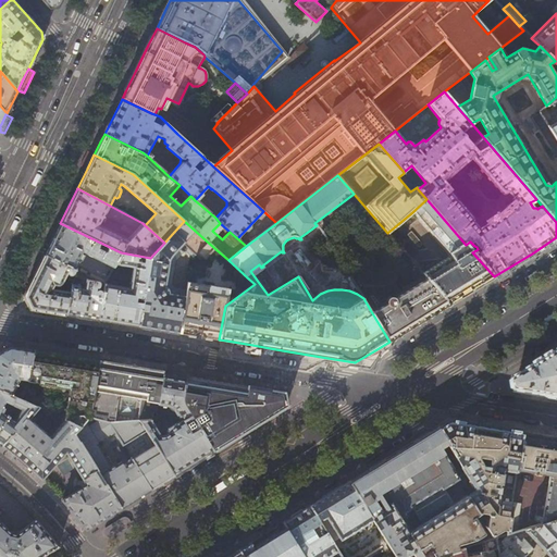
[(426,199),(412,212),(449,257),(422,273),(426,279),(449,304),(470,292),(494,276),(472,252),(466,245),(426,199)]
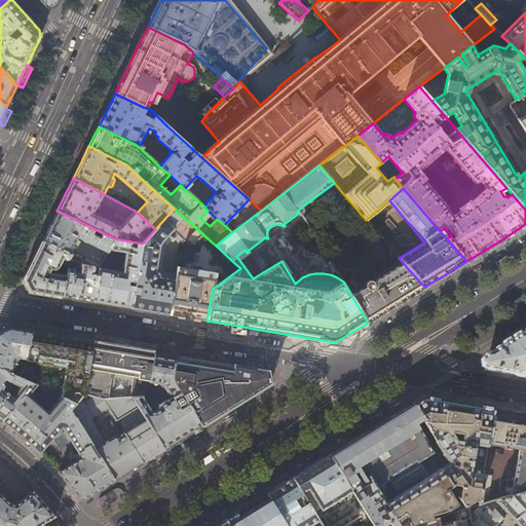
[(174,209),(155,229),(142,243),(130,308),(149,311),(170,314),(175,279),(159,276),(159,274),(158,273),(157,272),(157,271),(155,270),(159,246),(160,243),(160,242),(161,241),(173,230),(176,233),(176,234),(184,241),(184,240),(191,247),(202,234),(174,209)]
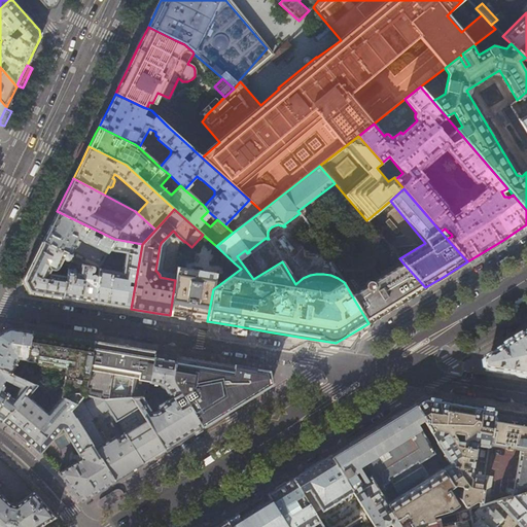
[(107,252),(114,239),(57,211),(50,225),(42,241),(73,256),(74,256),(76,253),(72,251),(78,239),(107,252)]
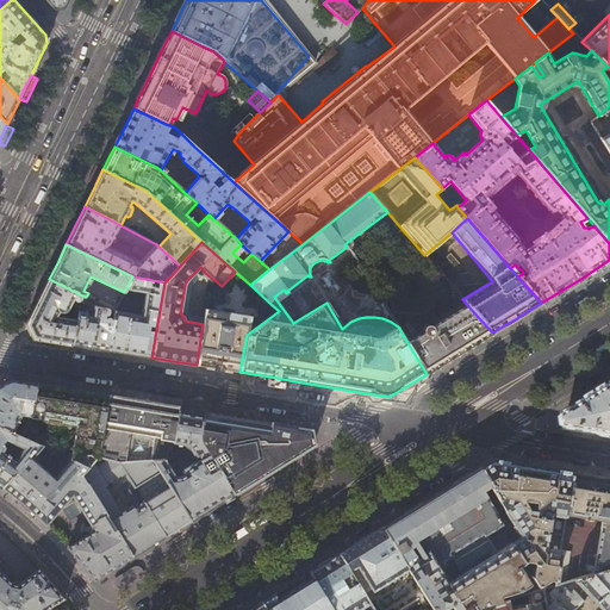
[(271,304),(250,285),(235,272),(222,286),(206,303),(203,324),(197,365),(206,367),(213,368),(217,366),(221,366),(223,369),(240,372),(247,335),(279,311),(271,304)]
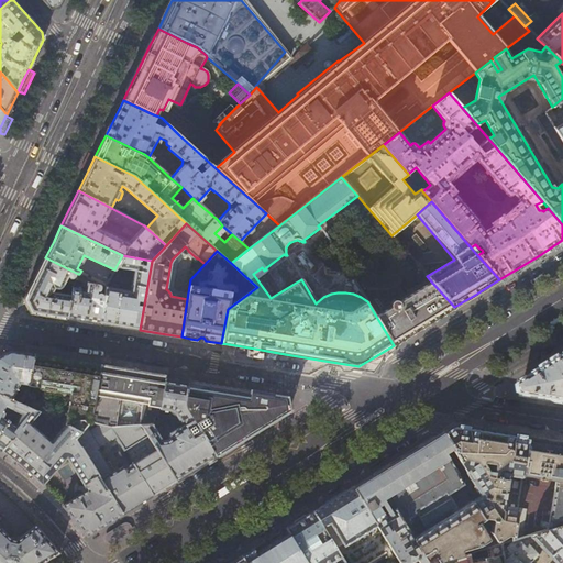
[(140,330),(152,261),(122,255),(114,269),(110,277),(116,276),(120,268),(133,271),(130,290),(106,286),(99,323),(119,327),(140,330)]
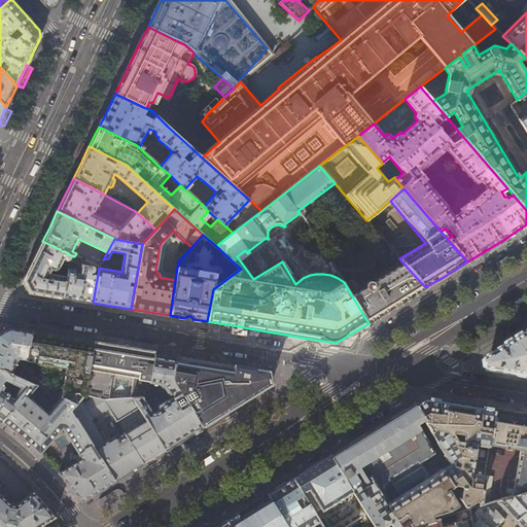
[(71,261),(73,256),(42,241),(31,265),(23,280),(29,292),(46,294),(62,297),(66,276),(58,275),(58,273),(55,272),(55,271),(57,270),(58,269),(63,257),(64,258),(66,260),(70,262),(71,261)]
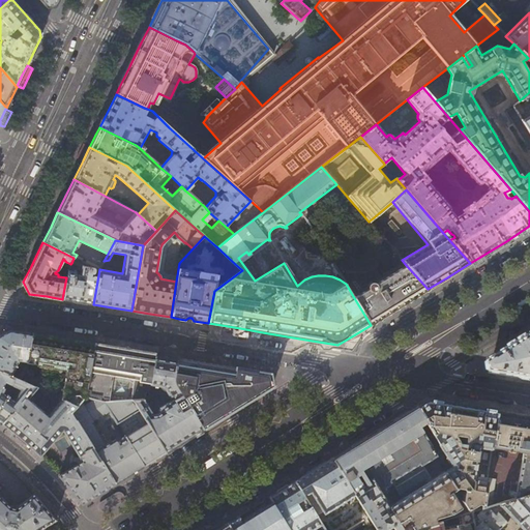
[(93,267),(75,258),(74,258),(71,263),(81,266),(80,274),(75,273),(76,271),(68,270),(67,270),(66,277),(62,299),(77,301),(93,304),(99,269),(97,268),(95,275),(94,274),(93,274),(92,275),(91,276),(91,273),(92,273),(93,273),(93,272),(94,271),(94,270),(94,269),(94,268),(93,267)]
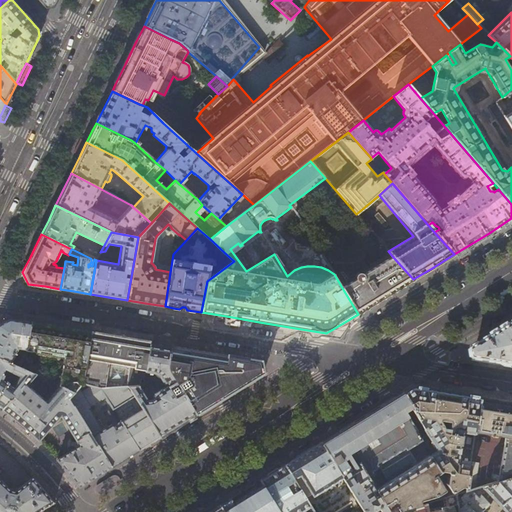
[(382,299),(413,279),(392,256),(363,273),(361,273),(360,272),(358,272),(357,273),(356,273),(355,275),(355,276),(354,277),(354,278),(341,286),(358,314),(382,299)]
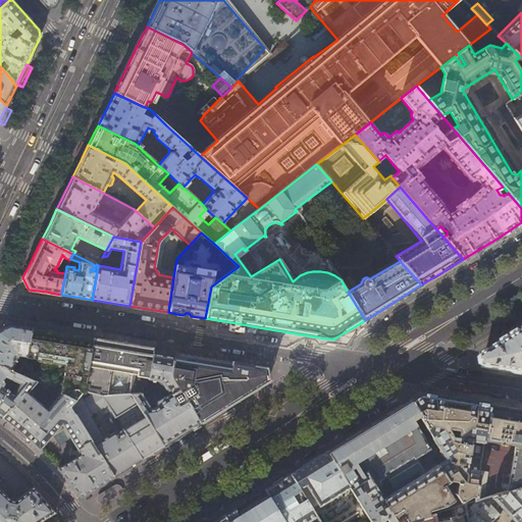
[(0,328),(0,366),(10,371),(17,356),(25,357),(28,354),(32,328),(18,326),(8,325),(0,328)]
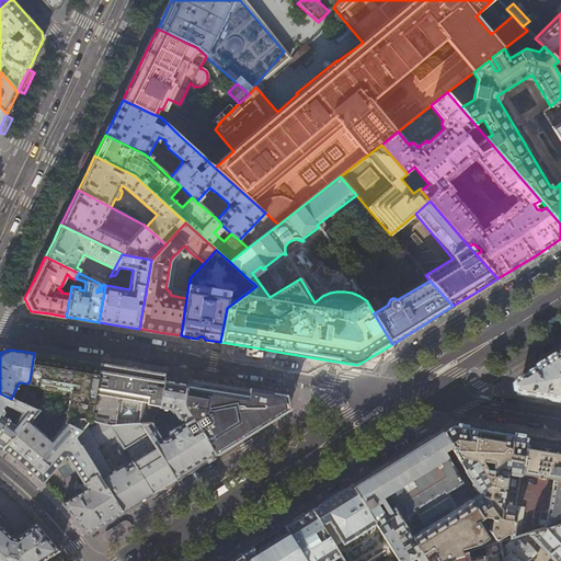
[(87,489),(63,504),(87,534),(105,522),(122,512),(75,436),(89,421),(99,364),(80,361),(54,356),(34,353),(30,380),(27,384),(19,402),(34,410),(49,416),(49,415),(58,420),(58,421),(65,424),(50,441),(34,426),(36,423),(29,416),(2,448),(12,457),(22,465),(27,470),(42,483),(66,455),(87,489)]
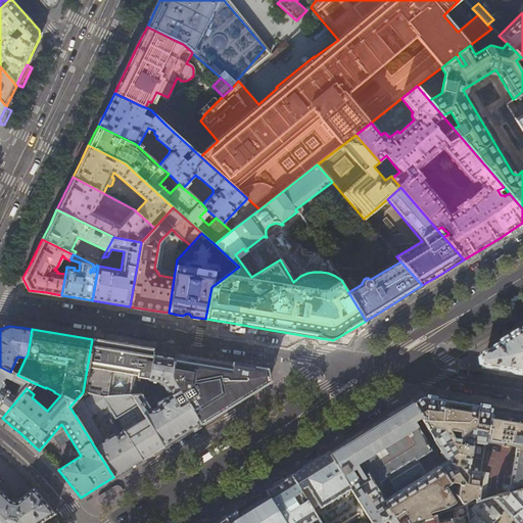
[(522,331),(486,353),(489,367),(522,372),(522,331)]
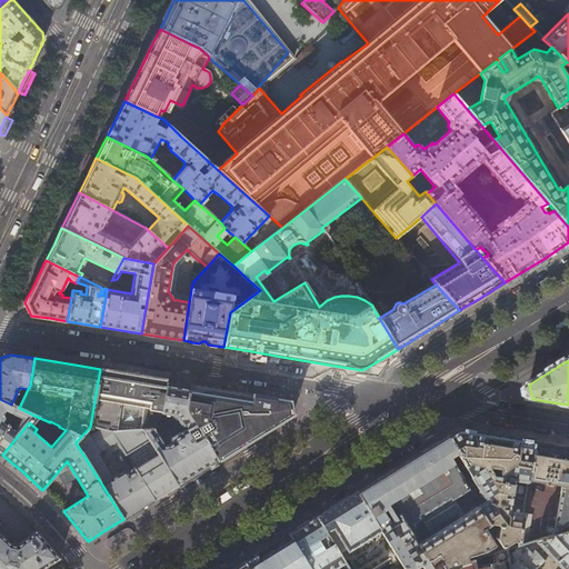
[(131,375),(100,369),(90,427),(110,432),(142,430),(153,429),(158,428),(161,412),(167,380),(131,375)]
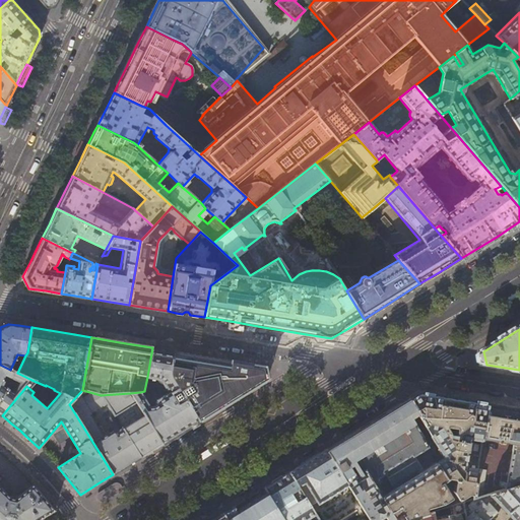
[(164,349),(152,347),(147,377),(155,378),(157,379),(158,380),(160,381),(167,390),(168,390),(169,390),(170,392),(155,401),(154,401),(154,402),(149,405),(147,405),(147,404),(140,392),(130,393),(161,444),(178,434),(198,420),(185,398),(173,379),(172,378),(172,377),(171,376),(171,374),(170,372),(171,371),(171,370),(174,350),(164,349)]
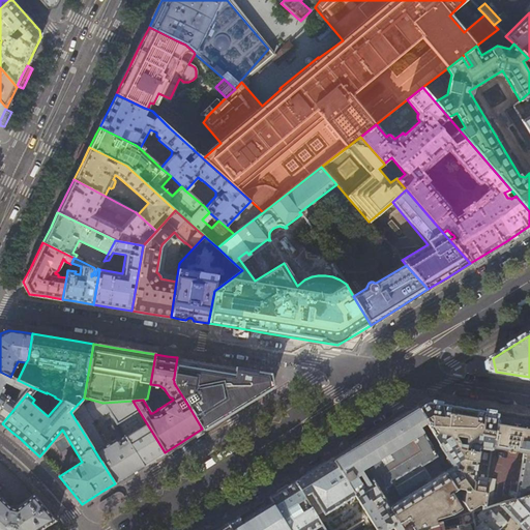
[(206,362),(177,357),(174,377),(174,378),(173,379),(174,381),(174,383),(175,384),(175,385),(176,386),(198,390),(199,399),(188,406),(202,429),(234,409),(272,386),(270,373),(206,362)]
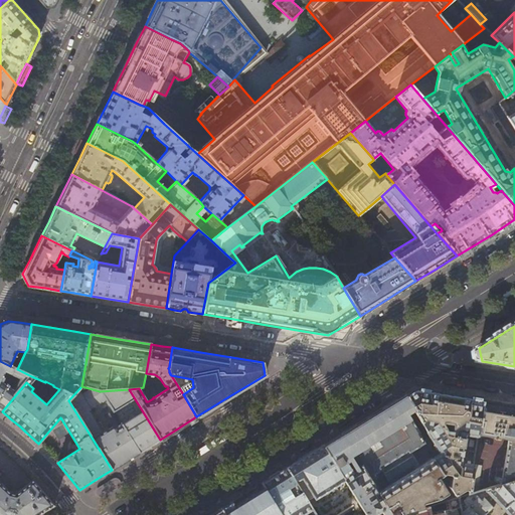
[(0,361),(0,409),(2,411),(26,382),(31,376),(17,369),(10,366),(0,361)]
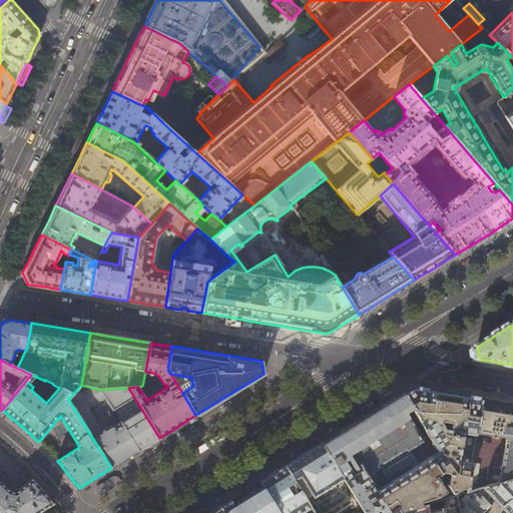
[(99,390),(81,385),(68,399),(111,468),(124,460),(138,451),(121,425),(115,429),(113,426),(111,426),(111,425),(109,426),(110,427),(101,432),(88,410),(105,399),(99,390)]
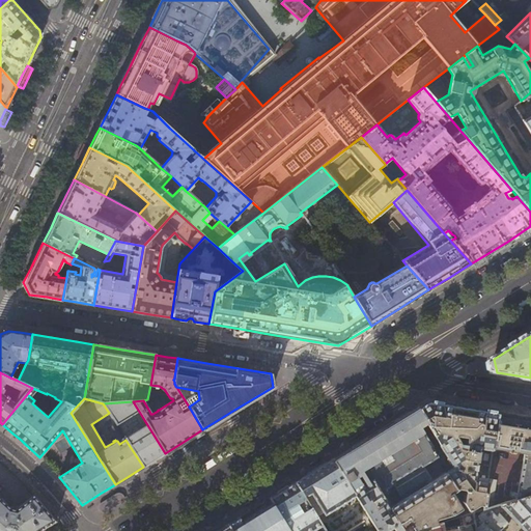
[(428,400),(425,402),(421,404),(417,407),(418,407),(426,422),(428,424),(427,424),(454,468),(445,473),(456,491),(457,490),(466,491),(463,502),(468,510),(478,504),(483,505),(487,477),(475,475),(479,447),(492,450),(492,447),(498,412),(470,407),(428,400)]
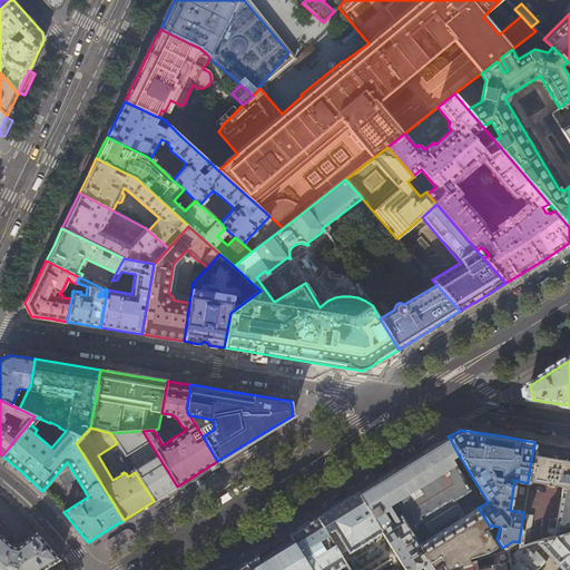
[(143,431),(110,433),(117,443),(135,472),(154,501),(167,493),(177,487),(143,431)]
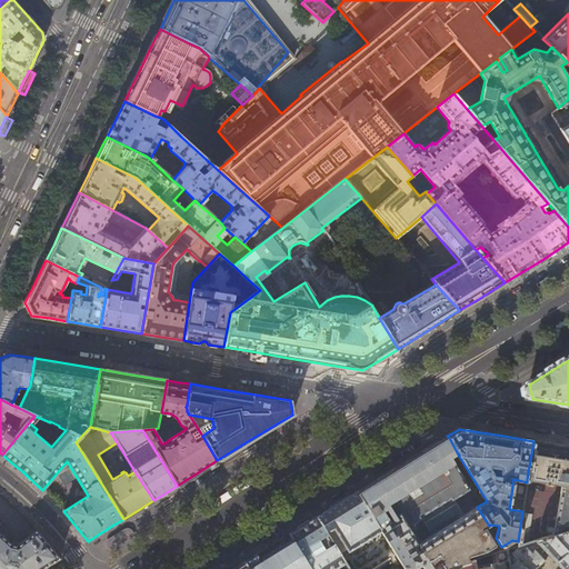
[(357,491),(357,492),(380,530),(405,568),(412,568),(420,565),(422,568),(432,568),(431,567),(438,562),(442,568),(458,565),(468,561),(466,556),(483,550),(492,547),(492,546),(492,545),(492,543),(490,541),(496,538),(489,526),(477,507),(463,516),(452,498),(468,489),(461,478),(450,459),(450,460),(449,458),(457,452),(448,436),(438,441),(399,465),(376,479),(377,480),(363,488),(358,492),(357,491)]
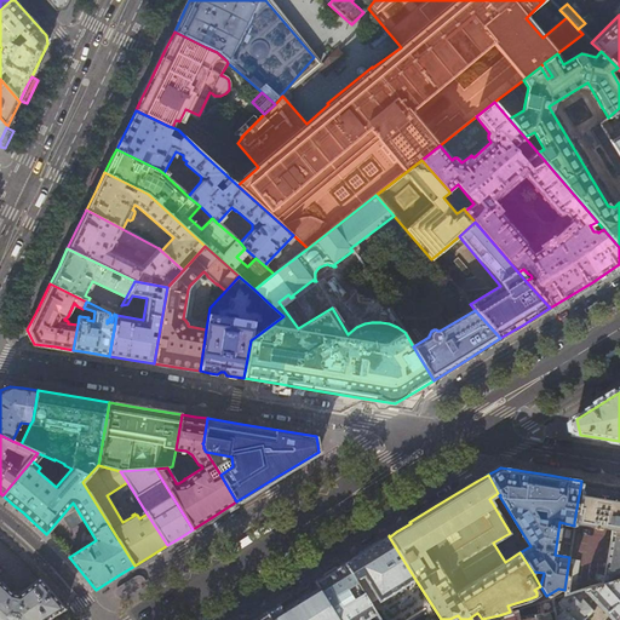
[(619,487),(608,484),(581,481),(574,522),(612,528),(603,583),(618,578),(619,563),(619,487)]
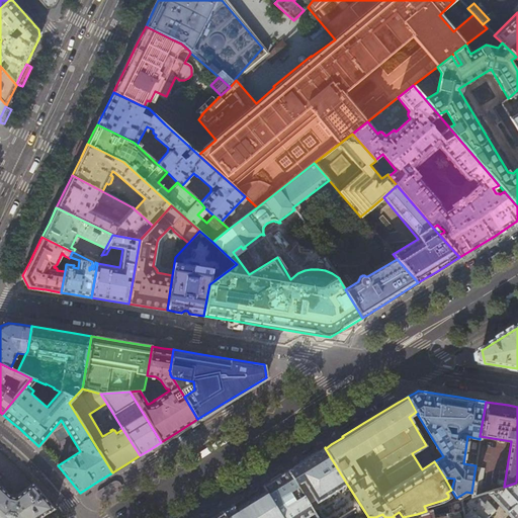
[(346,483),(325,448),(308,458),(287,470),(296,485),(303,481),(316,501),(346,483)]
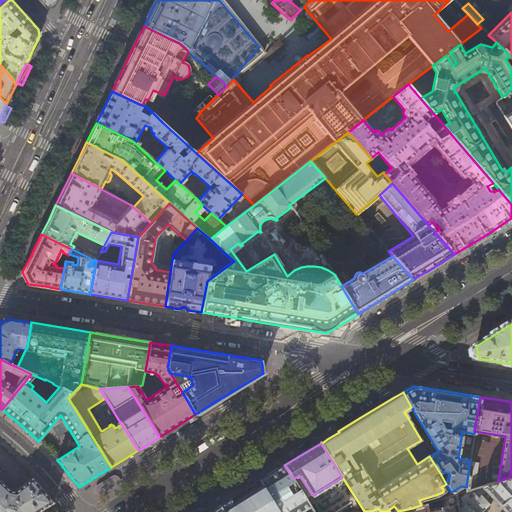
[(471,451),(470,460),(466,487),(465,491),(466,491),(470,489),(474,488),(478,463),(475,462),(476,452),(471,451)]
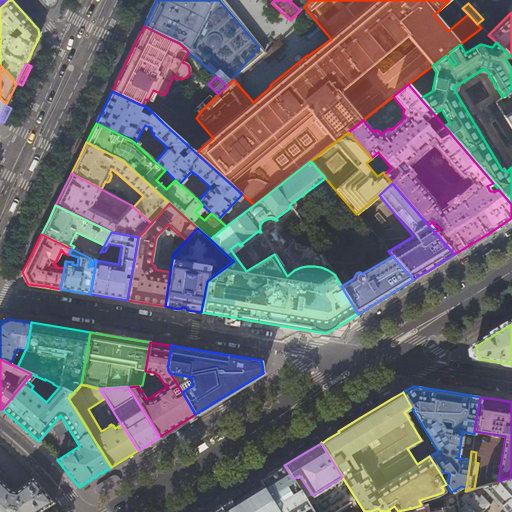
[(260,480),(263,485),(279,511),(297,511),(309,505),(293,479),(284,465),(274,472),(260,480)]
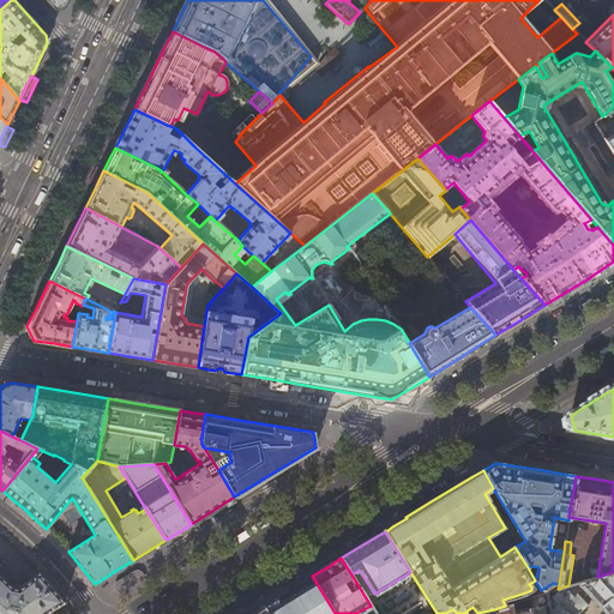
[(136,571),(115,583),(114,585),(114,589),(115,591),(119,594),(121,594),(143,579),(144,577),(143,573),(142,571),(139,570),(136,571)]
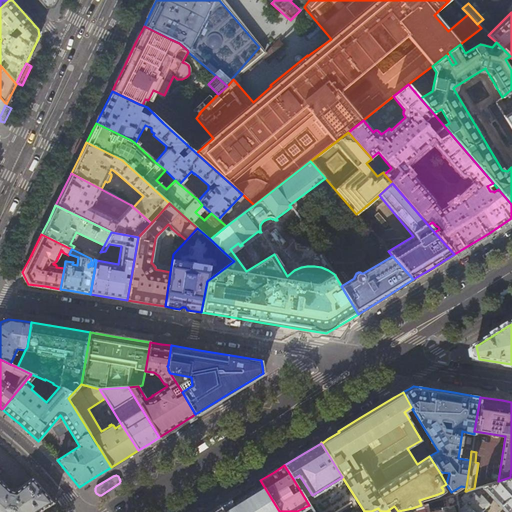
[(511,476),(510,477),(498,481),(496,481),(511,498),(511,476)]
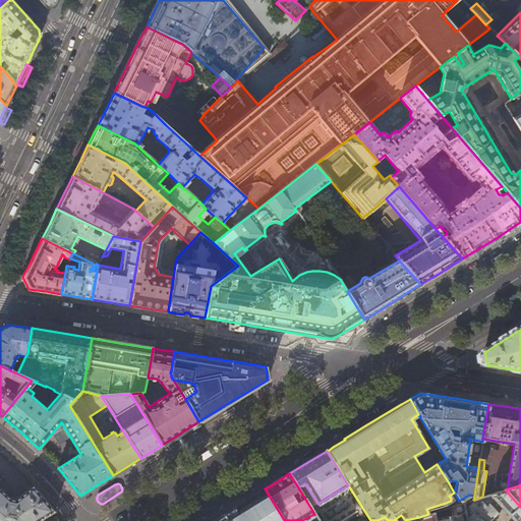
[(0,520),(39,520),(54,512),(43,498),(32,486),(15,500),(10,499),(0,488),(0,520)]
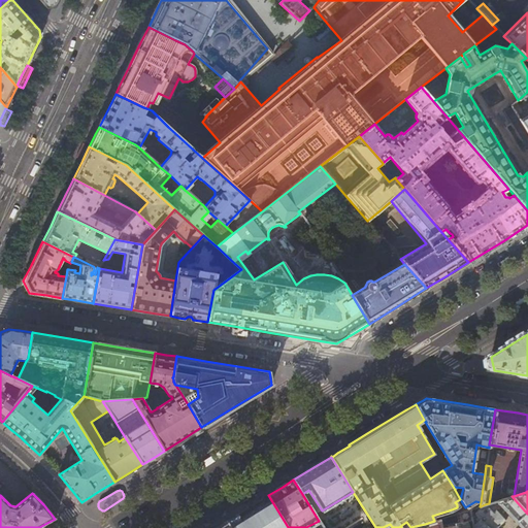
[(527,527),(527,514),(512,496),(496,501),(521,527),(527,527)]
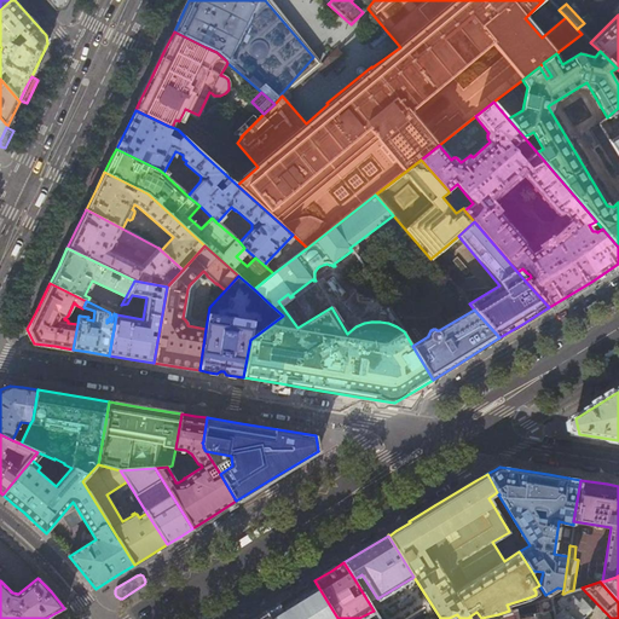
[(293,602),(282,608),(278,603),(273,606),(265,611),(270,618),(337,618),(318,586),(308,591),(293,602)]
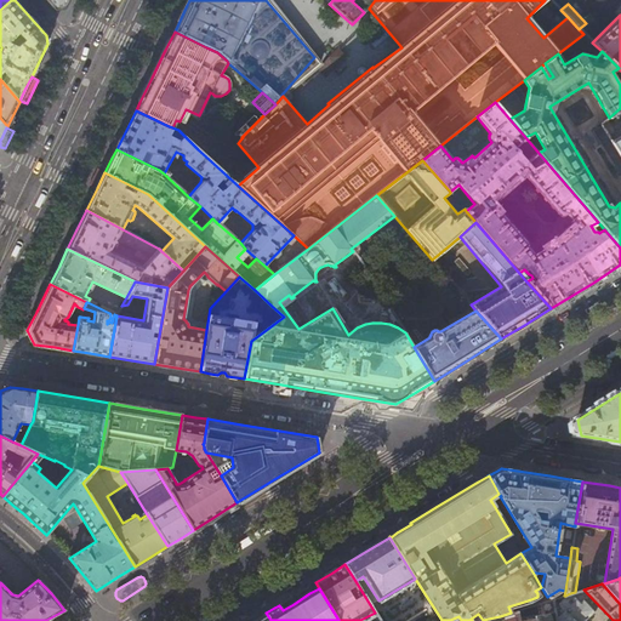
[(570,593),(565,596),(558,603),(574,620),(584,620),(597,610),(588,599),(582,599),(584,598),(582,596),(576,599),(570,593)]
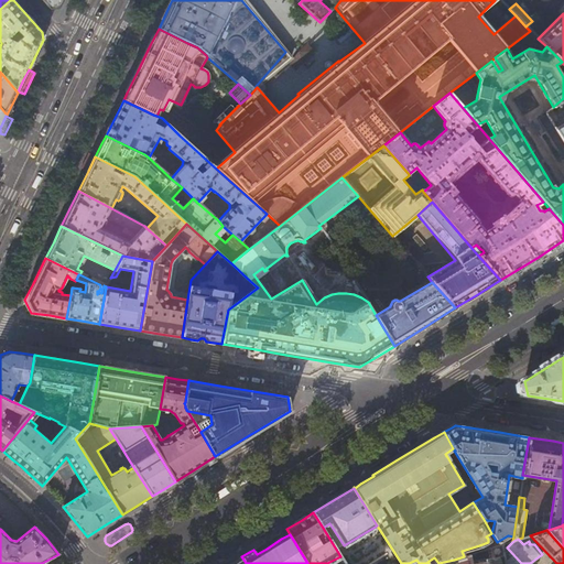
[(500,563),(499,556),(503,555),(502,544),(499,545),(490,548),(491,557),(485,559),(470,561),(469,554),(464,556),(454,560),(454,563),(500,563)]
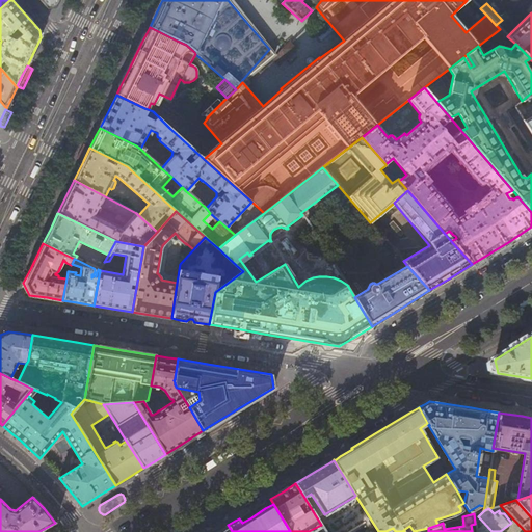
[(474,513),(475,524),(476,531),(491,531),(478,516),(474,513)]
